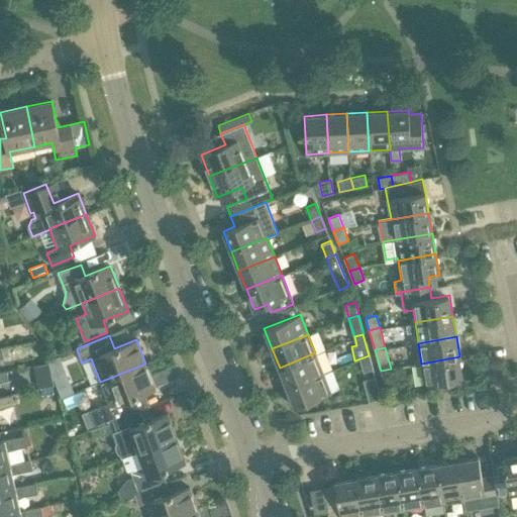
[(280,368),(287,387),(323,373),(315,352),(280,368)]
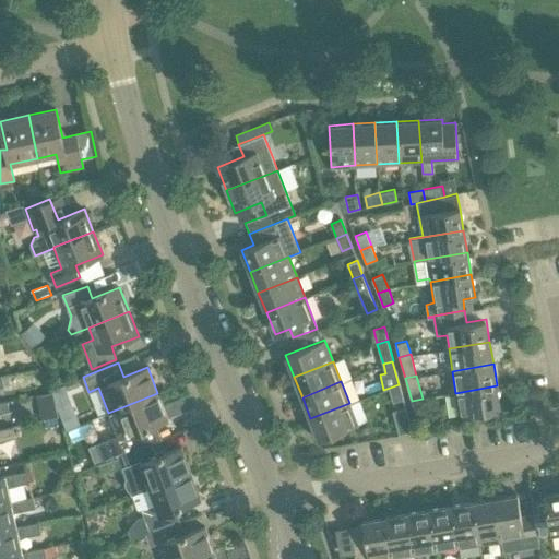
[(390,388),(393,401),(403,397),(400,384),(399,384),(390,388)]
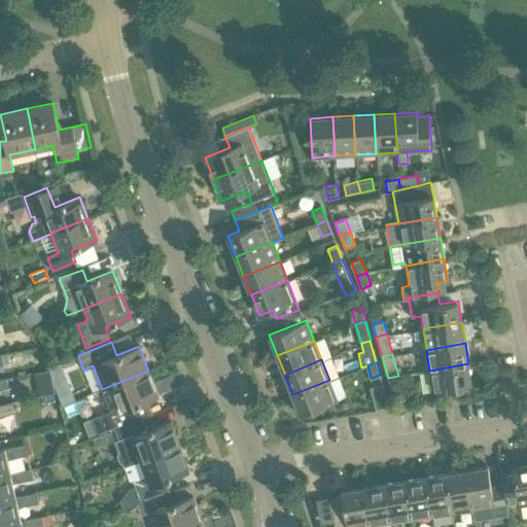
[(421,393),(433,391),(471,385),(468,363),(429,371),(417,373),(421,393)]
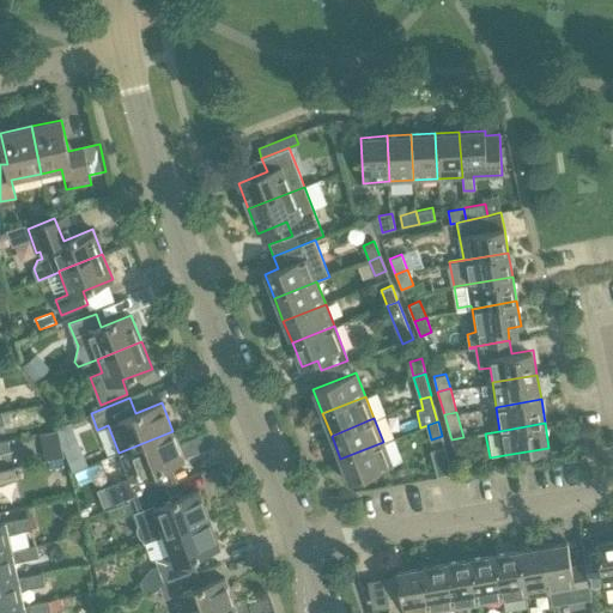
[(115,507),(134,499),(177,481),(171,466),(184,460),(173,431),(119,453),(129,477),(107,486),(115,507)]
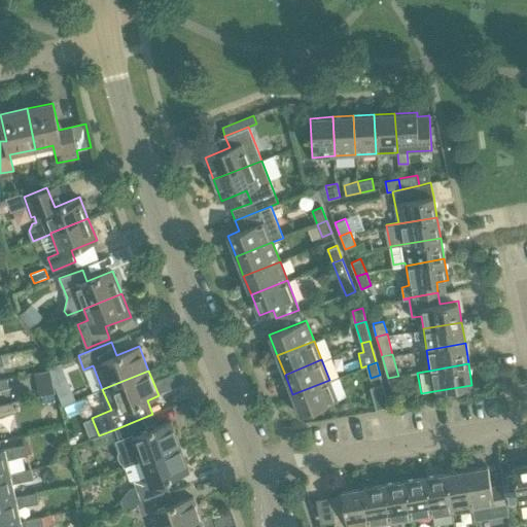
[(402,389),(398,376),(388,378),(392,392),(402,389)]
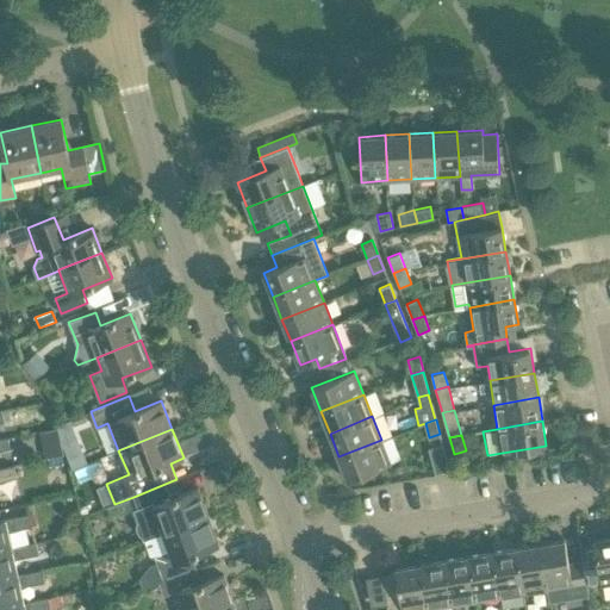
[(0,440),(0,452),(11,449),(8,439),(0,440)]
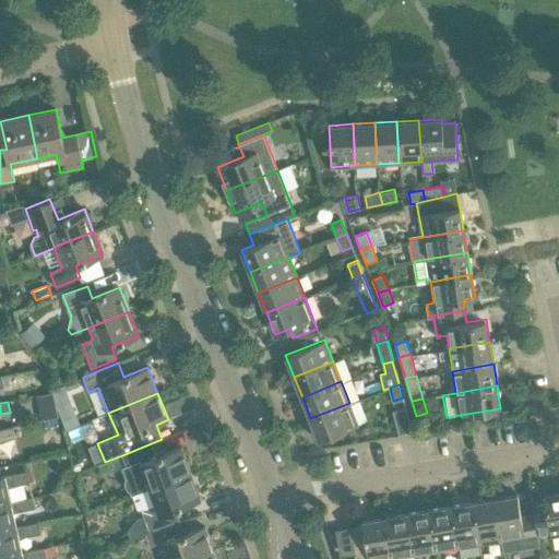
[(358,425),(349,403),(310,418),(320,440),(358,425)]
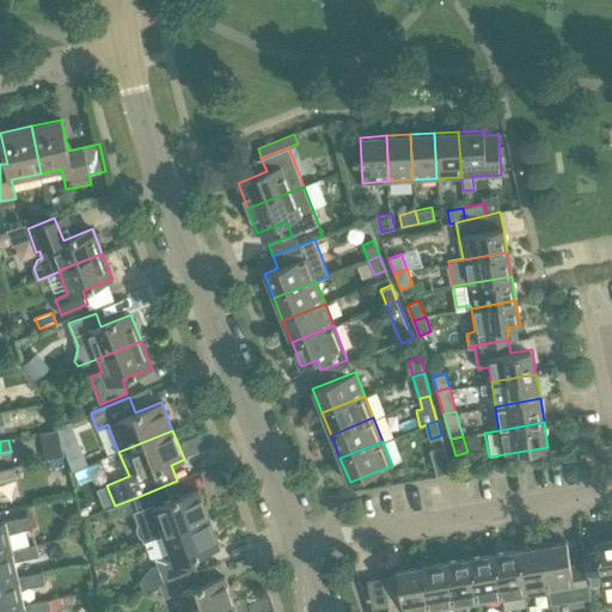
[(430,451),(438,476),(451,472),(444,447),(430,451)]
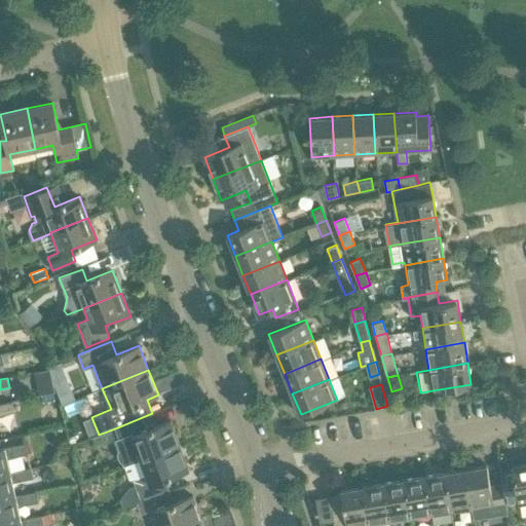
[(0,415),(14,412),(12,402),(0,404),(0,415)]
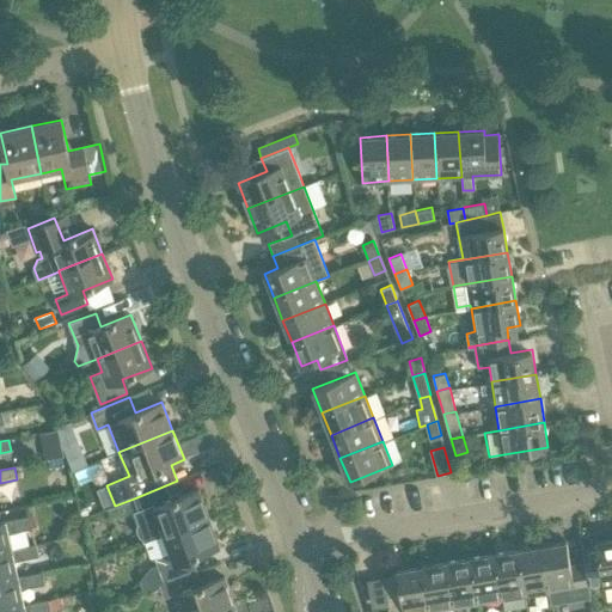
[(145,539),(145,540),(209,518),(199,489),(183,494),(177,481),(134,499),(139,509),(135,510),(139,524),(139,526),(139,528),(139,531),(140,534),(142,537),(145,539)]
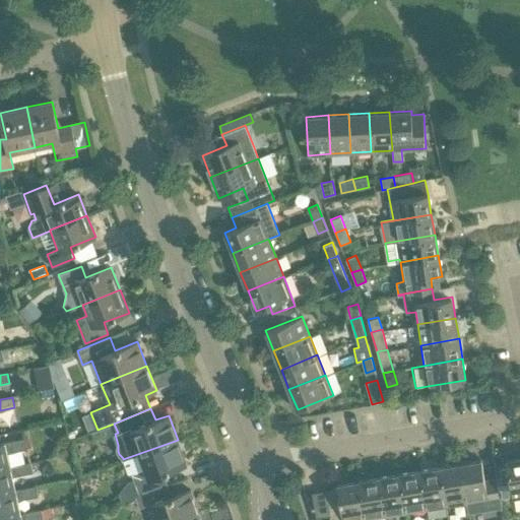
[(0,468),(11,466),(8,452),(27,448),(25,439),(6,443),(5,442),(0,443),(0,468)]
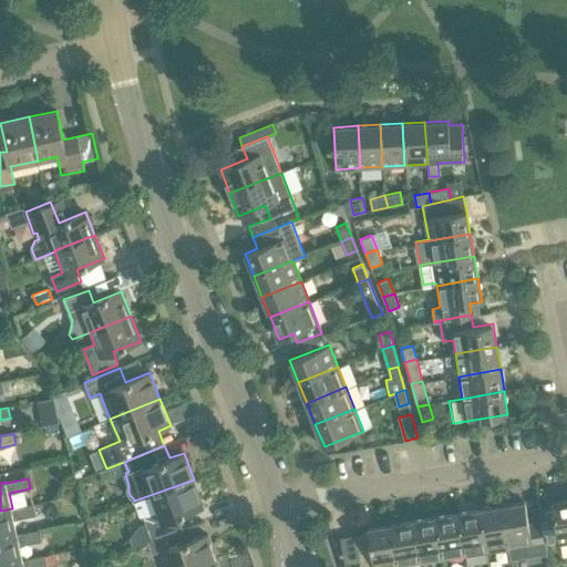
[(134,547),(141,544),(179,529),(184,528),(179,515),(204,506),(194,480),(134,501),(140,516),(144,517),(146,523),(141,525),(131,538),(134,547)]
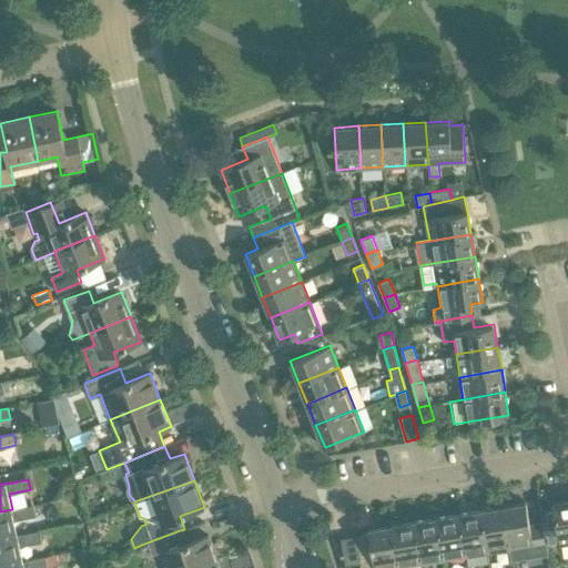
[(567,500),(553,503),(554,507),(540,509),(543,525),(546,541),(559,539),(559,545),(567,543),(567,500)]
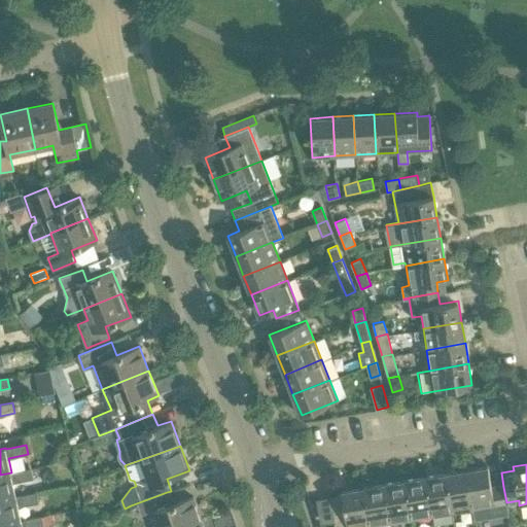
[(503,487),(491,489),(488,466),(466,469),(475,520),(508,514),(506,502),(503,487)]
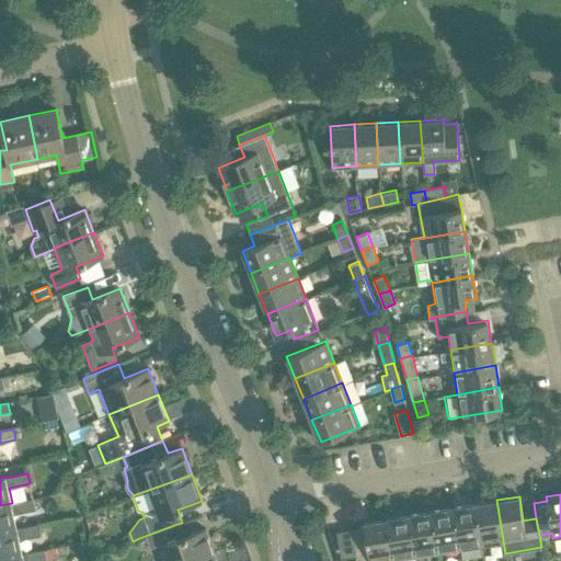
[(0,533),(18,528),(14,514),(35,508),(33,499),(12,503),(0,505),(0,533)]
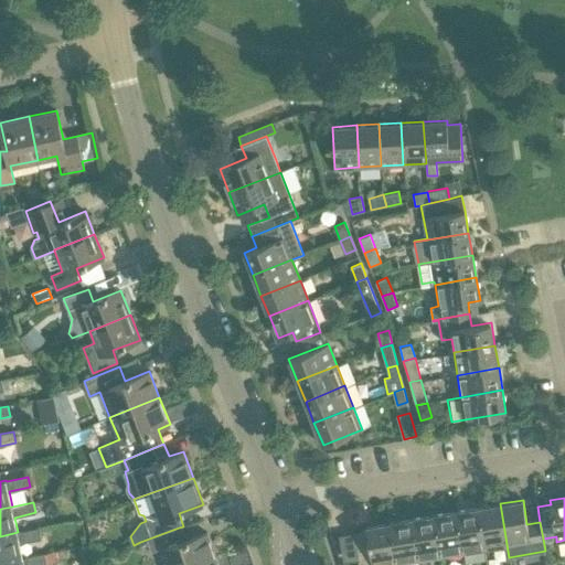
[(486,548),(507,545),(509,557),(500,503),(478,508),(486,548)]
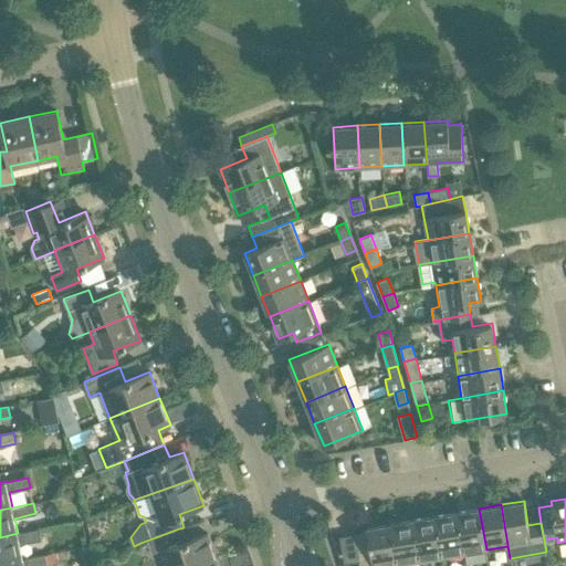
[(479,509),(457,512),(464,554),(486,549),(479,509)]
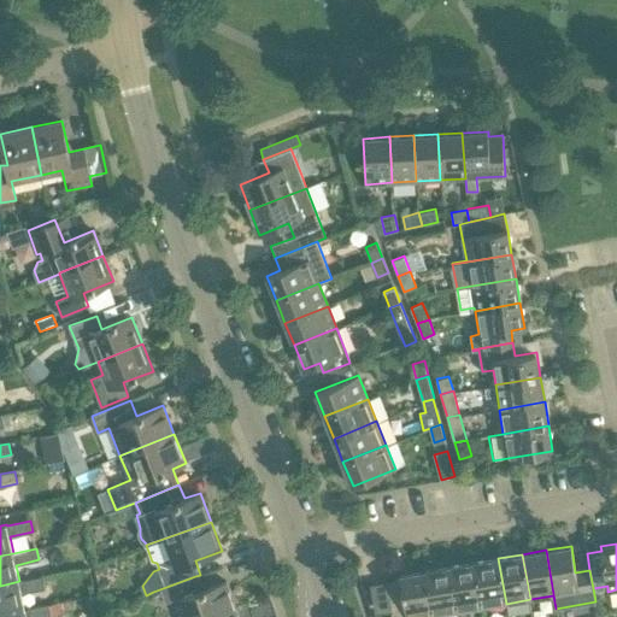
[(498,558),(472,563),(481,607),(506,604),(498,558)]
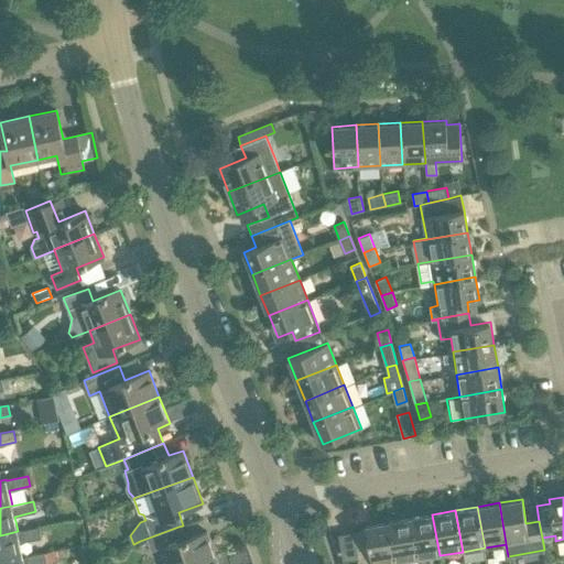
[(418,560),(440,555),(432,514),(410,518),(418,560)]
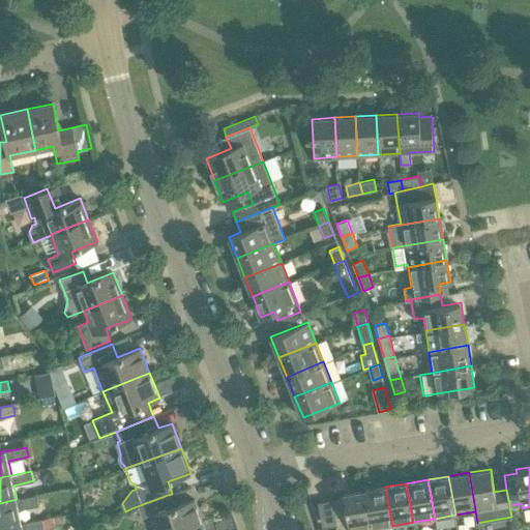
[(372,529),(392,526),(385,487),(365,491),(372,529)]
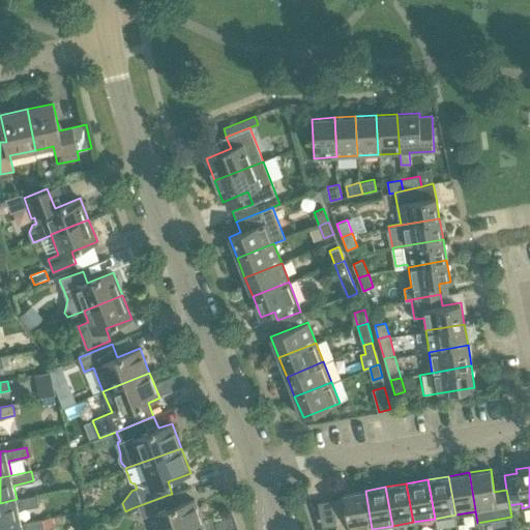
[(365,491),(344,494),(345,498),(332,500),(334,513),(336,529),(365,529),(372,529),(365,491)]
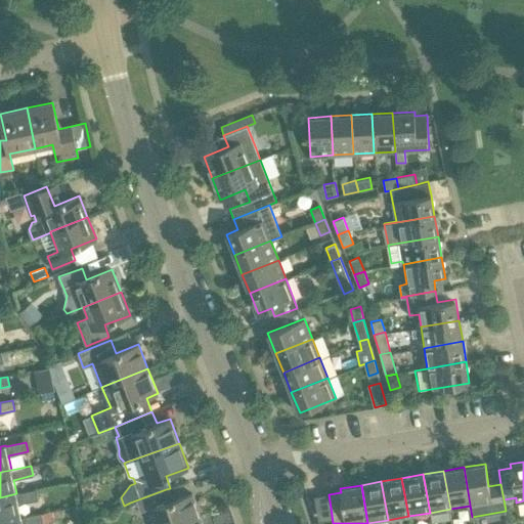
[(0,522),(22,518),(18,504),(49,496),(47,487),(16,493),(0,497),(0,522)]
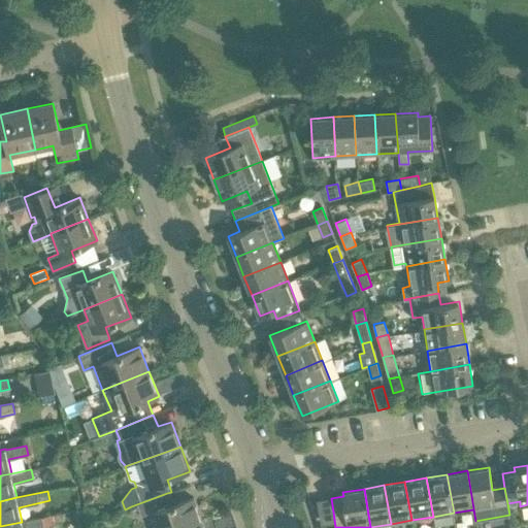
[(155,512),(160,527),(184,527),(202,522),(194,496),(171,504),(167,493),(131,506),(132,510),(139,508),(141,516),(155,512)]
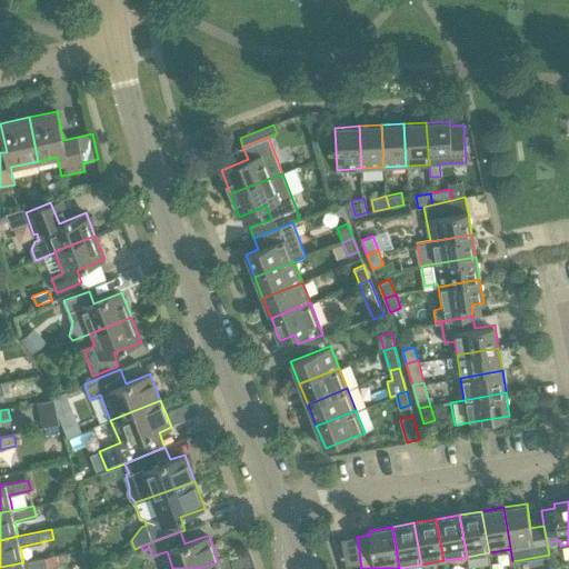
[(45,558),(23,562),(0,567),(0,568),(40,568),(47,568),(45,558)]
